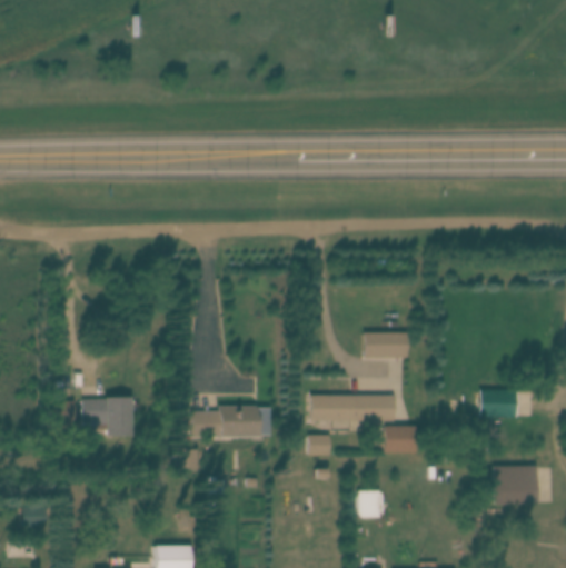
[(406,334),(406,358),(365,358),(365,334),(406,334)]
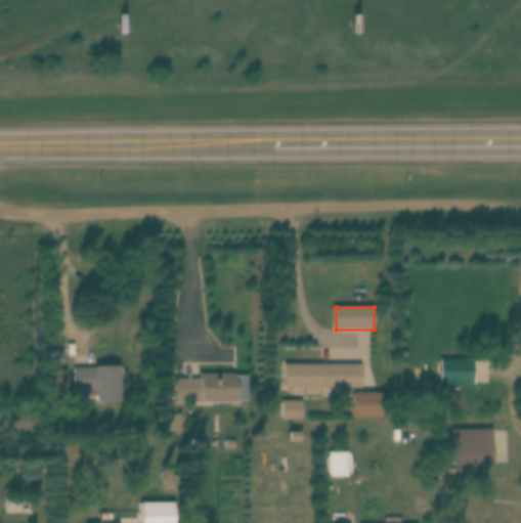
[(442,359),(475,359),(475,386),(442,386),(442,359)]
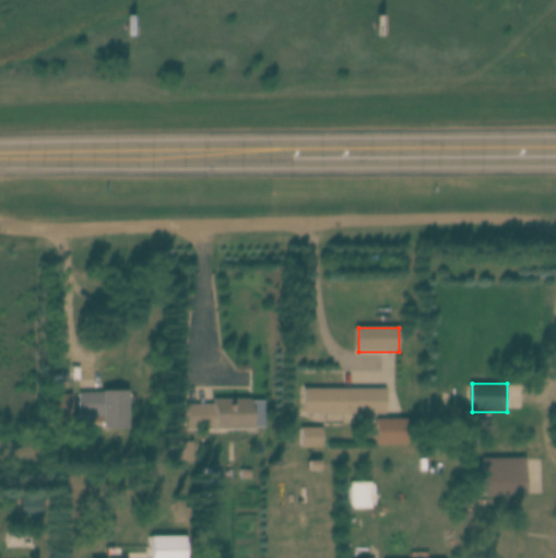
[(306,388),(388,388),(388,413),(306,413),(306,388)]
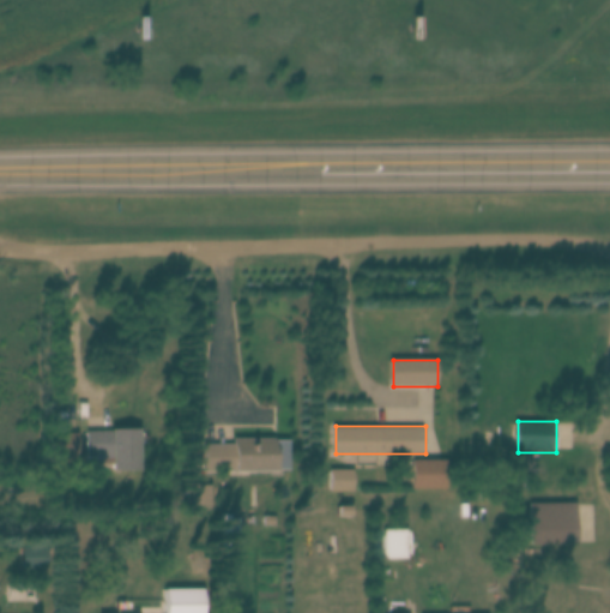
[(115,456),(89,456),(89,431),(115,431),(115,428),(143,428),(143,468),(115,468),(115,456)]
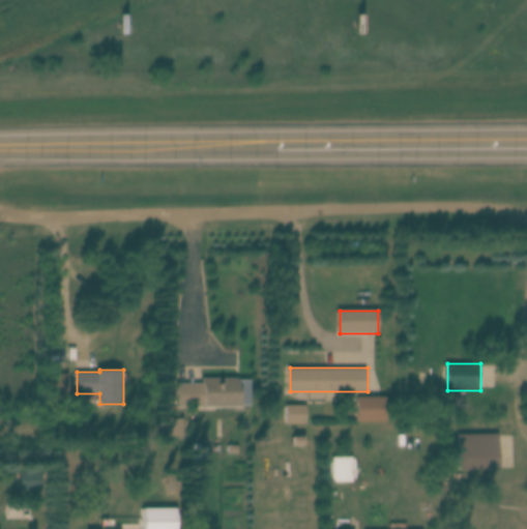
[(46,374),(70,374),(70,394),(46,394),(46,374)]
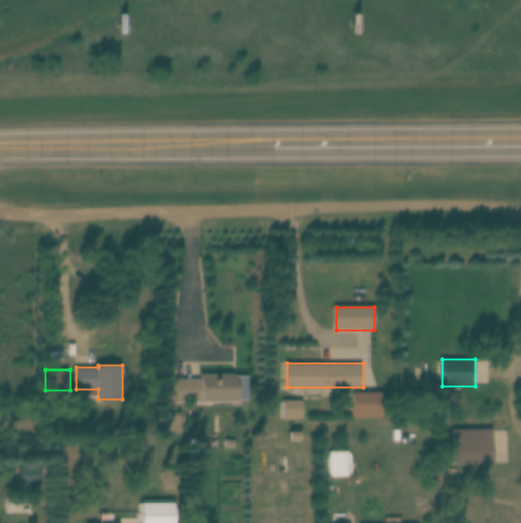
[(177,379),(201,379),(201,374),(237,374),(237,400),(177,400),(177,379)]
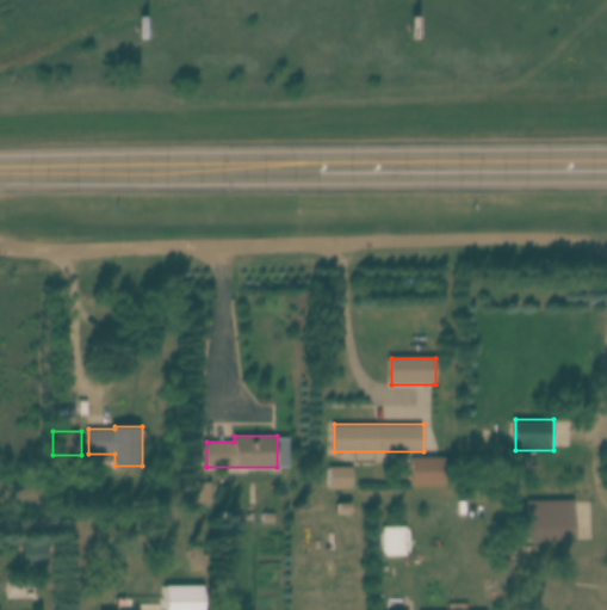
[(413,458),(446,458),(446,486),(413,486),(413,458)]
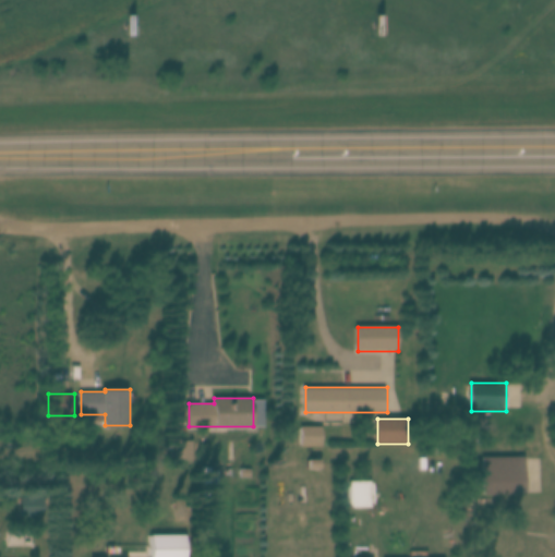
[(303,426),(326,426),(326,447),(303,447),(303,426)]
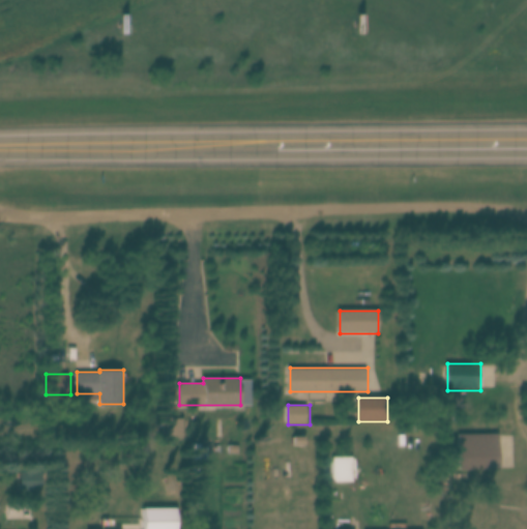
[(165,418),(184,418),(184,439),(165,439),(165,418)]
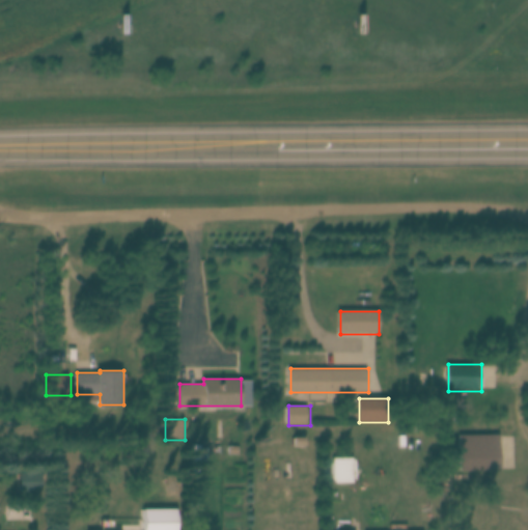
[(461,436),(501,436),(501,470),(461,470),(461,436)]
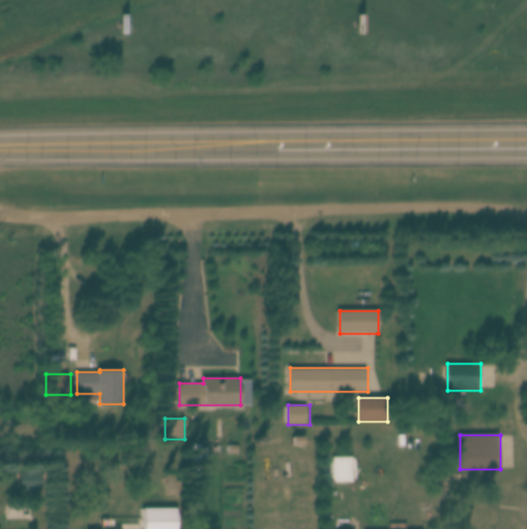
[(294,436),(305,436),(305,446),(294,446),(294,436)]
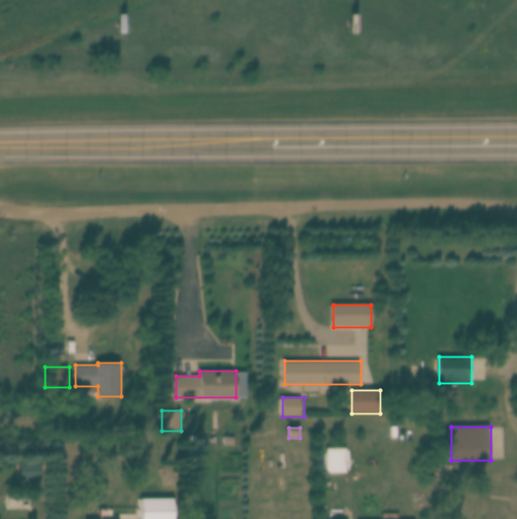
[(227,437),(235,437),(235,445),(227,445),(227,437)]
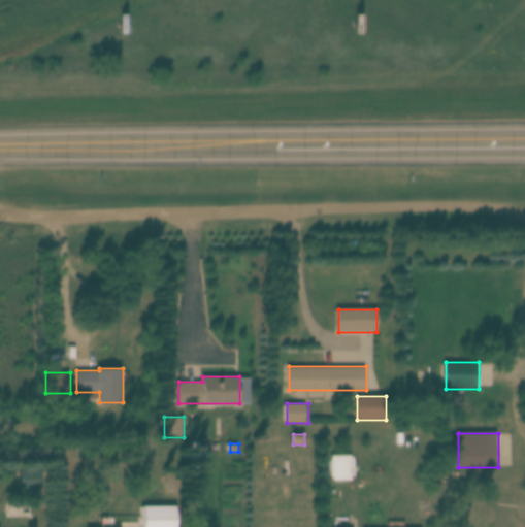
[(199,451),(199,471),(208,471),(208,451),(199,451)]
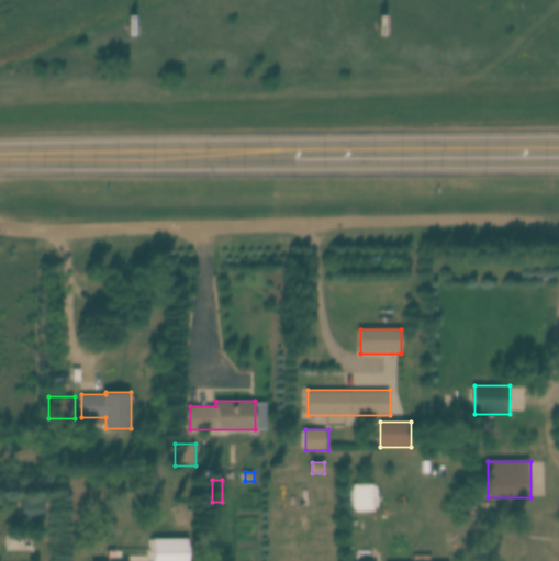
[(376,512),(353,512),(353,484),(376,484),(376,512)]
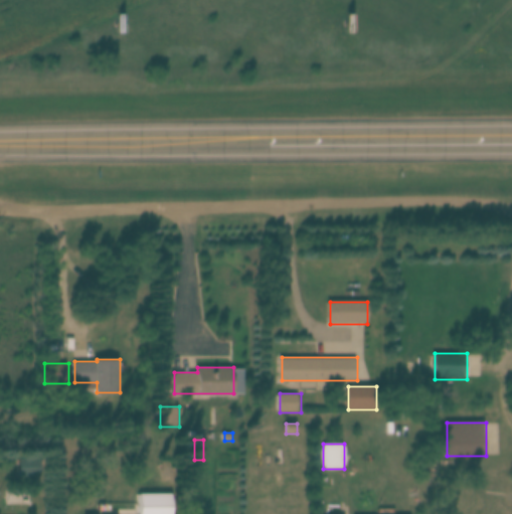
[(21,459),(41,459),(41,476),(21,476),(21,459)]
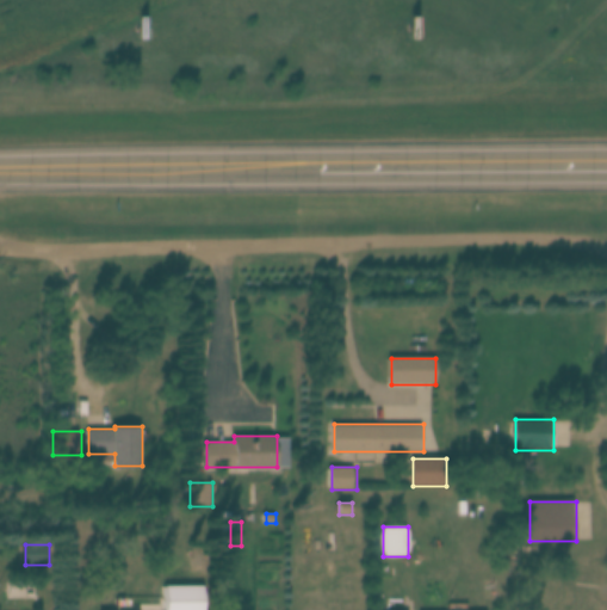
[(167,609),(167,586),(205,586),(205,609),(167,609)]
